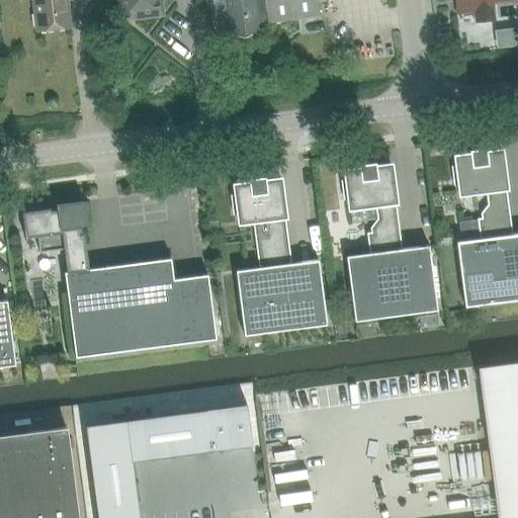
[(65,0),(31,0),(34,28),(69,24),(65,0)]
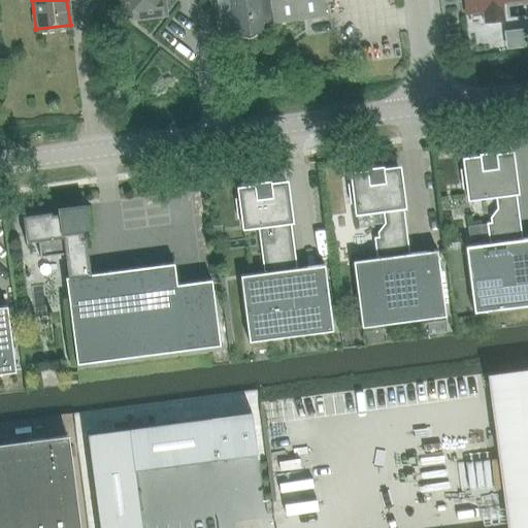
[(163,0),(118,0),(120,10),(133,8),(134,18),(165,13),(163,0)]
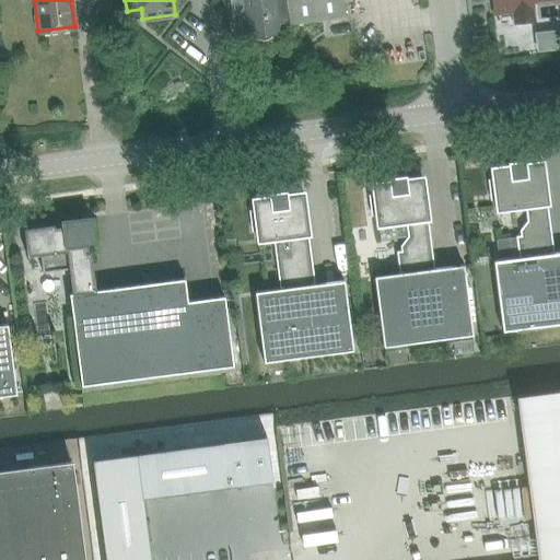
[(277,21),(289,19),(290,23),(346,16),(342,0),(243,0),(248,36),(255,35),(258,38),(261,39),(266,39),(270,37),(272,34),(279,34),(277,21)]
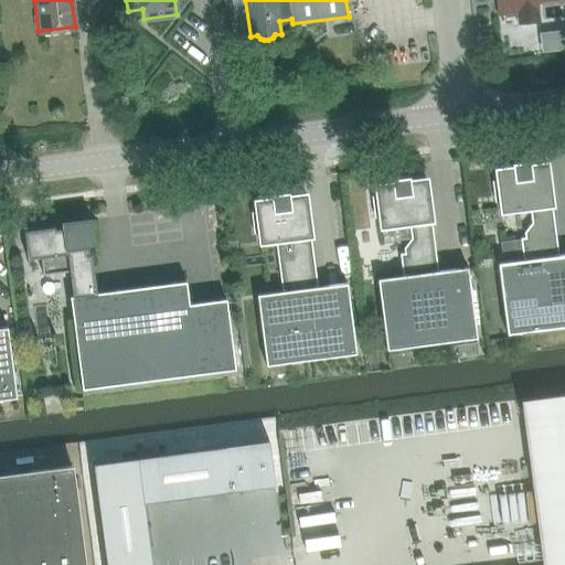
[(542,22),(539,0),(494,0),(497,12),(515,10),(518,24),(542,22)]
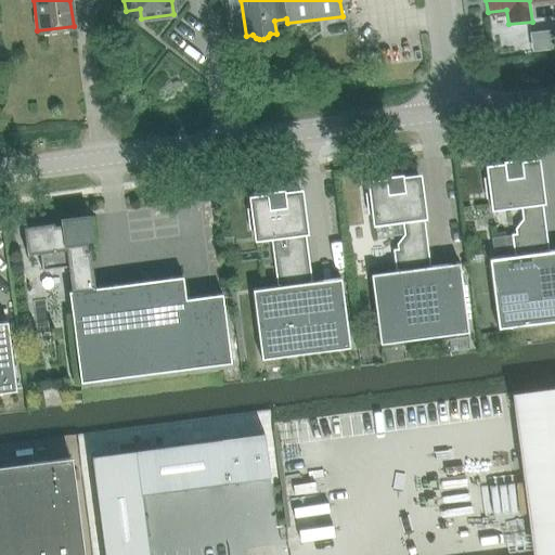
[(542,202),(537,160),(519,164),(519,160),(505,163),(505,165),(488,167),(489,179),(486,179),(488,197),(491,197),(493,208),(523,204),(525,220),(517,229),(518,234),(491,237),(493,254),(516,250),(516,256),(546,252),(540,202),(542,202)]
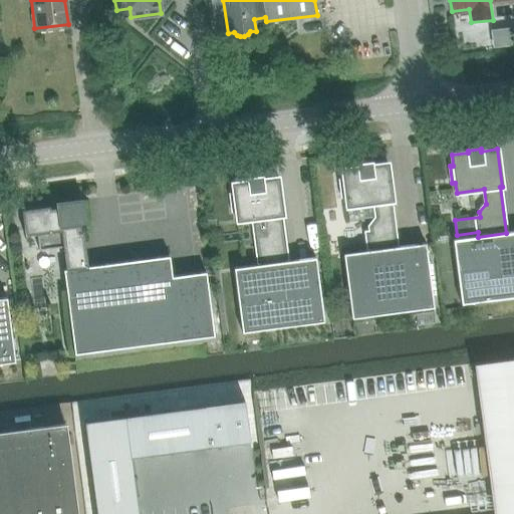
[(371,166),(370,163),(358,165),(358,167),(342,169),(343,180),(339,180),(342,197),(345,196),(346,207),(374,203),(376,218),(369,226),(370,232),(366,233),(368,251),(397,247),(391,201),(393,201),(388,163),(371,166)]
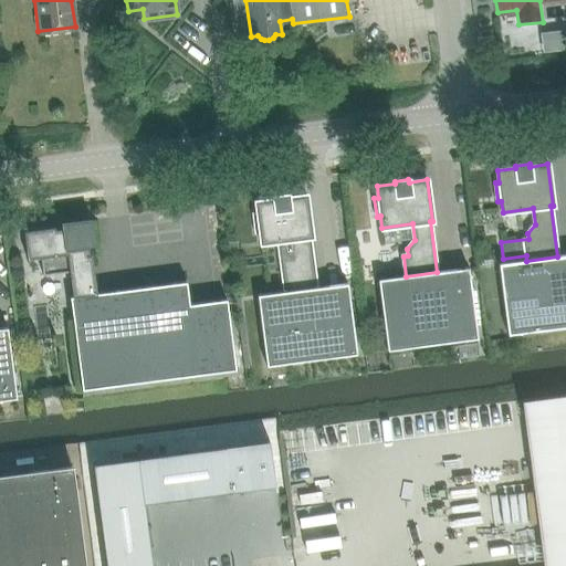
[(283,272),(285,292),(316,287),(310,237),(312,237),(306,196),(287,198),(287,196),(274,197),(274,199),(255,201),(258,213),(253,213),(255,232),(260,232),(261,243),(292,239),(294,255),(286,264),(287,271),(283,272)]
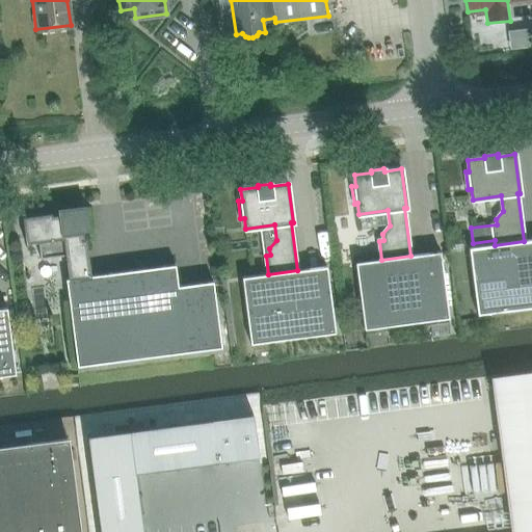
[(65,256),(68,278),(90,275),(86,238),(84,239),(83,231),(86,230),(84,208),(59,211),(59,215),(51,215),(51,213),(22,217),(25,244),(38,242),(41,259),(65,256)]
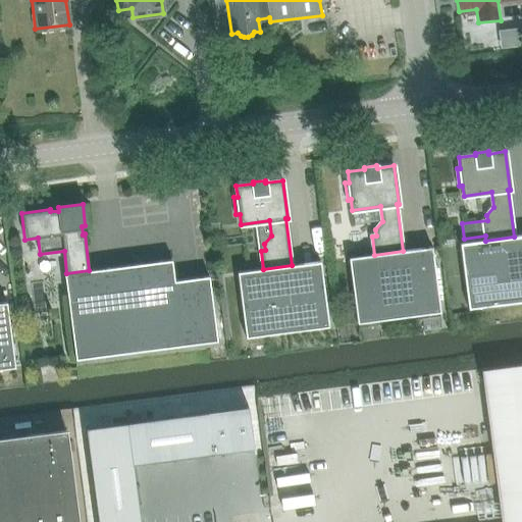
[(521,235),(514,237),(485,241),(460,244),(468,309),(521,301),(521,235)]
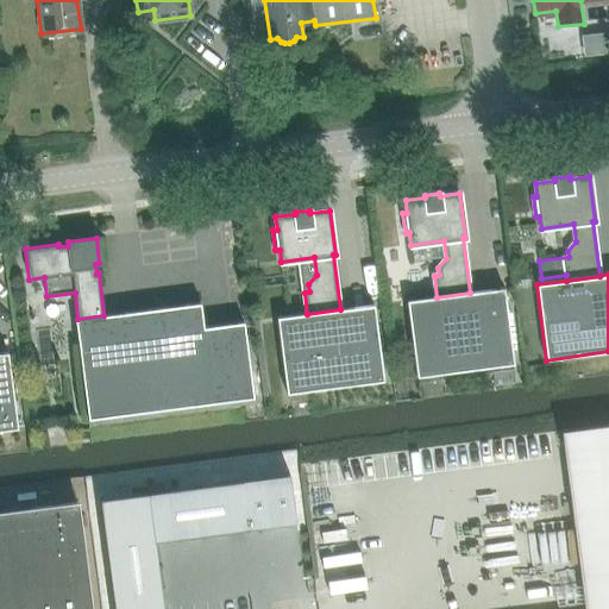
[(470,293),(437,297),(407,301),(416,377),(514,364),(504,288),(470,293)]
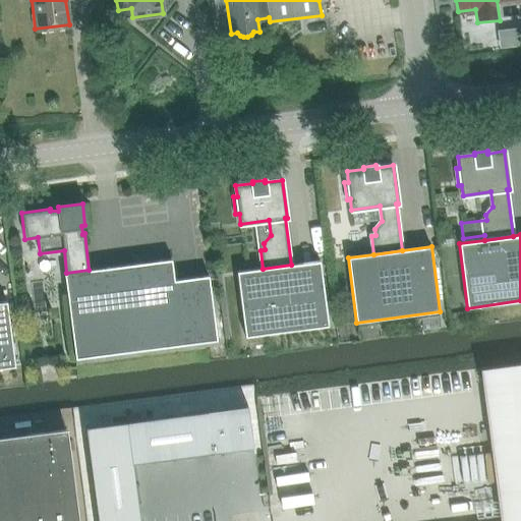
[(89,270),(66,273),(64,274),(75,358),(217,341),(209,276),(174,281),(171,259),(89,270)]
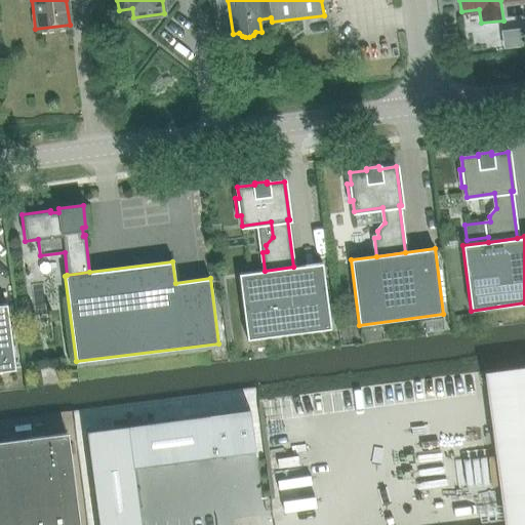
[(293,267),(265,271),(239,274),(247,339),(331,328),(322,263),(293,267)]
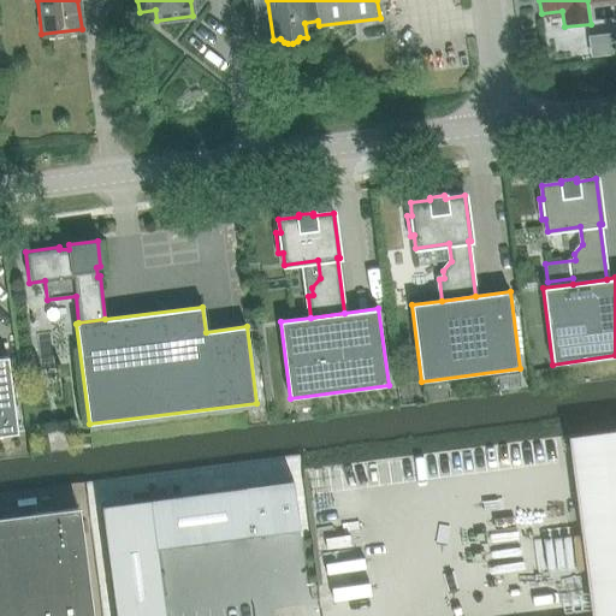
[(0,356),(0,436),(19,433),(9,356),(0,356)]
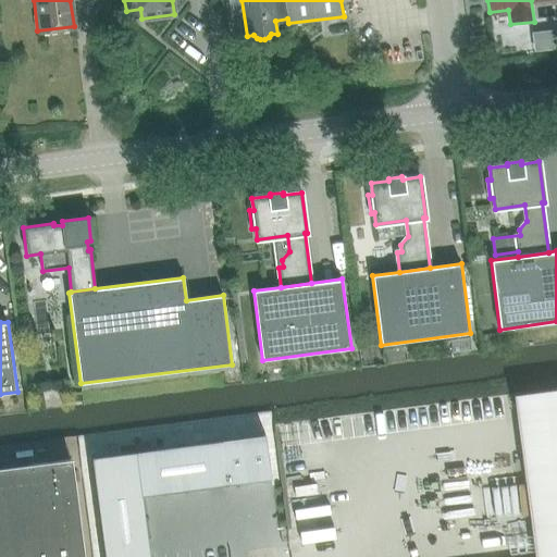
[(556,556),(556,388),(514,394),(530,527),(335,553),(335,556),(556,556)]
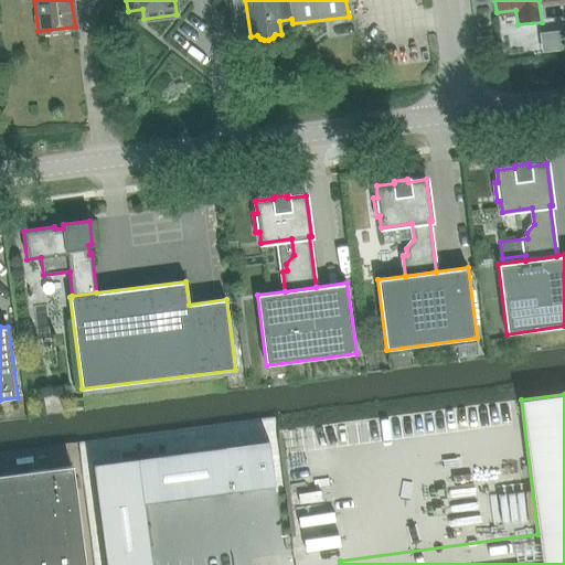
[(150,564),(142,503),(275,486),(269,440),(137,458),(93,464),(105,564),(150,564)]
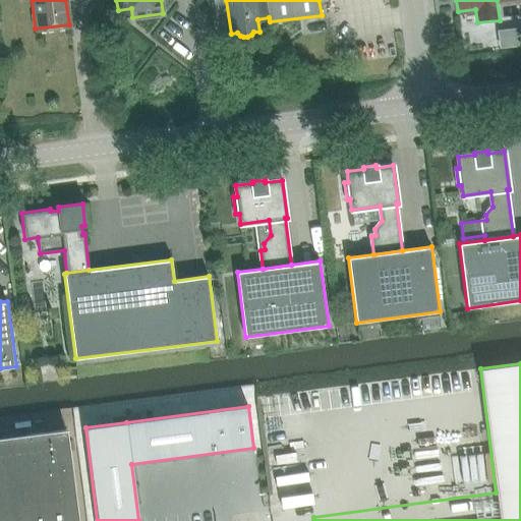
[(0,520),(78,520),(67,429),(0,438),(0,520)]
